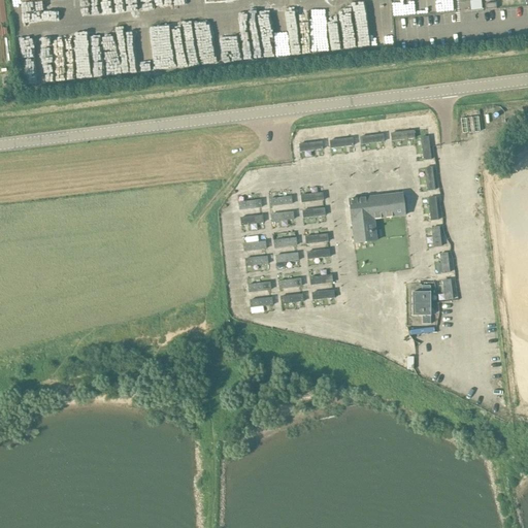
[(471,189),(470,182),(450,184),(450,191),(471,189)]
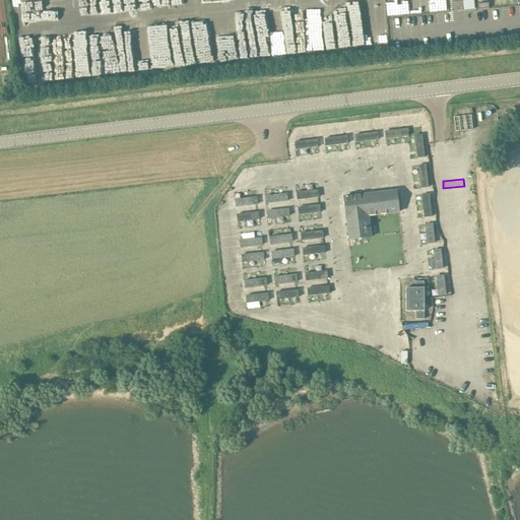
[(436,189),(435,182),(413,185),(414,192),(436,189)]
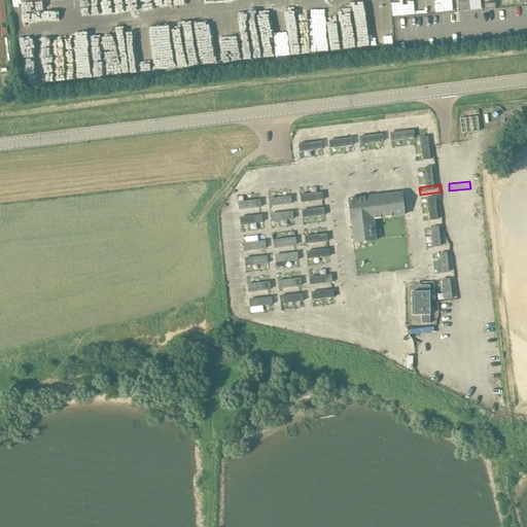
[(321,192),(300,195),(301,203),(322,201),(321,192)]
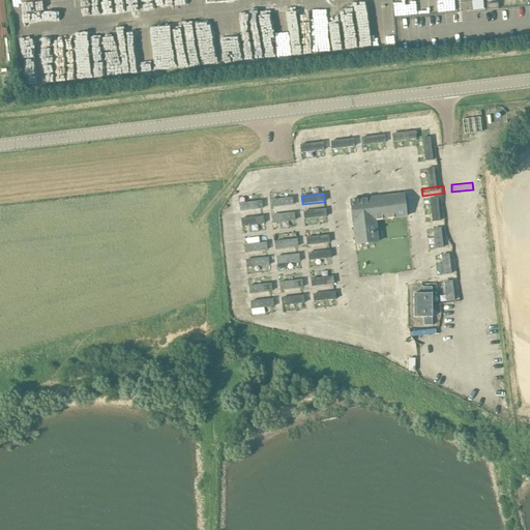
[(355,244),(364,243),(378,242),(375,221),(406,216),(403,195),(350,201),(355,244)]
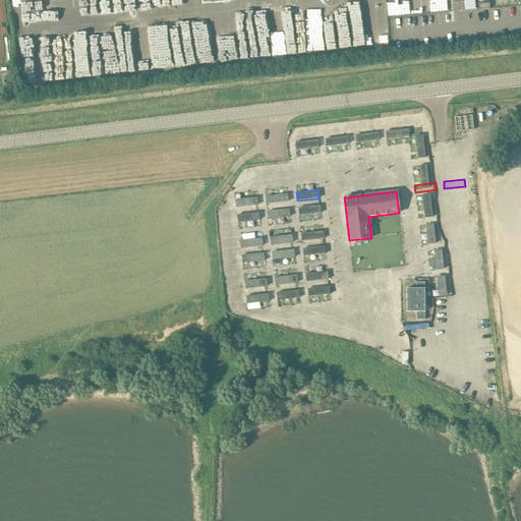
[(287,193),(266,196),(267,205),(288,201),(287,193)]
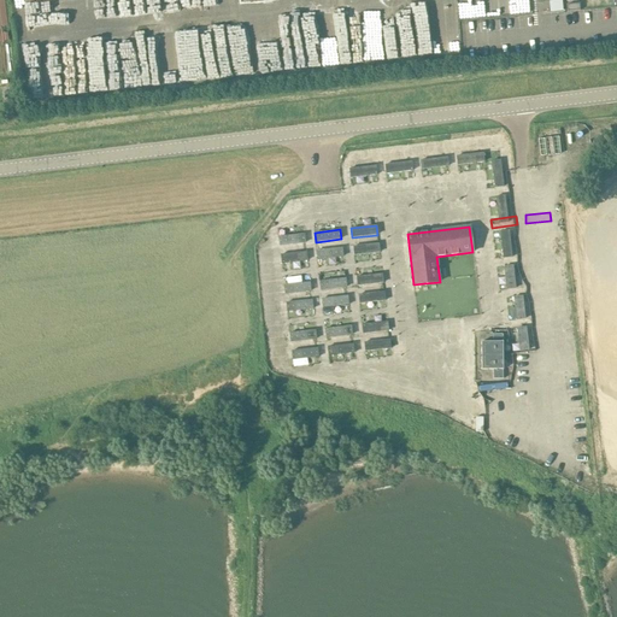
[(304,234),(278,236),(280,246),(305,244),(304,234)]
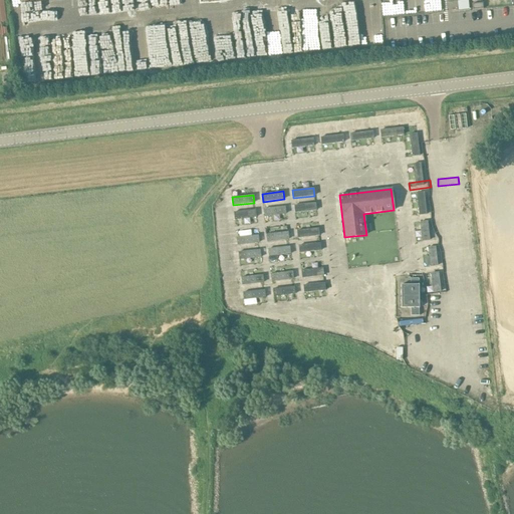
[(315,203),(294,205),(295,213),(316,210),(315,203)]
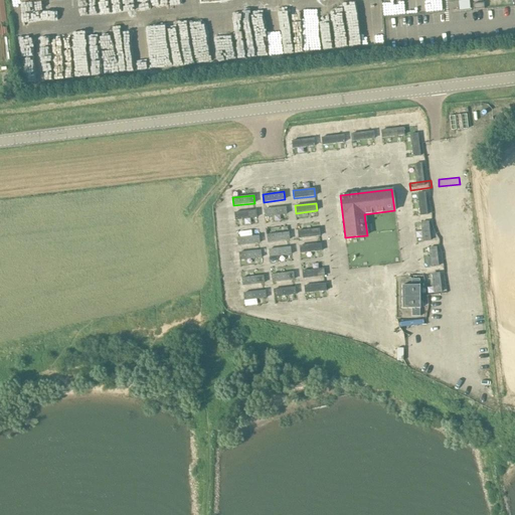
[(463,210),(463,203),(442,205),(443,212),(463,210)]
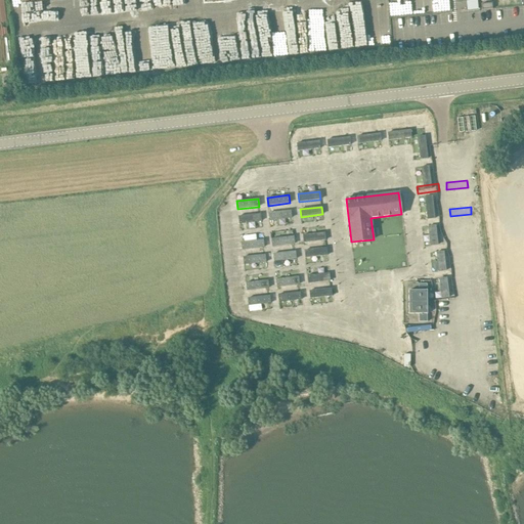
[(290,210),(268,213),(269,221),(291,218),(290,210)]
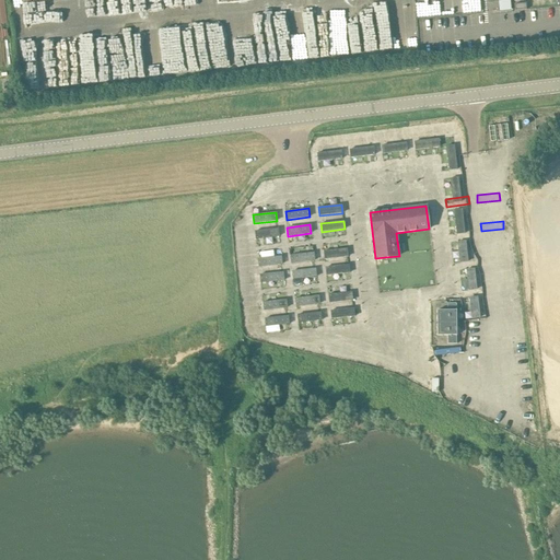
[(473,232),(471,224),(450,228),(450,235),(473,232)]
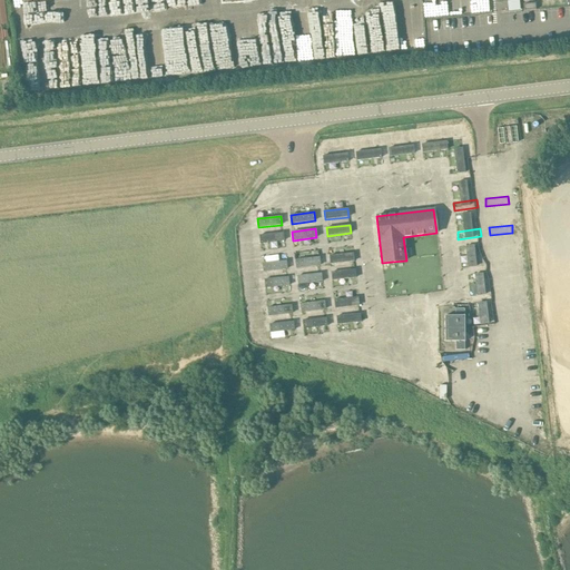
[(283,233),(259,235),(261,244),(284,241),(283,233)]
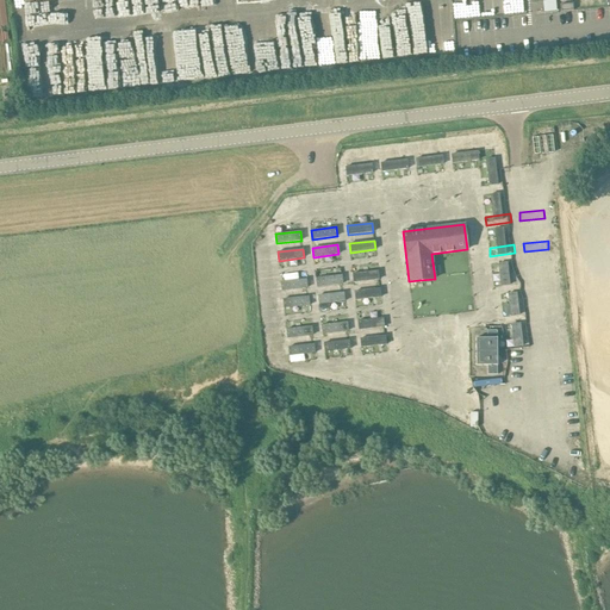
[(551,267),(549,259),(526,261),(526,269),(551,267)]
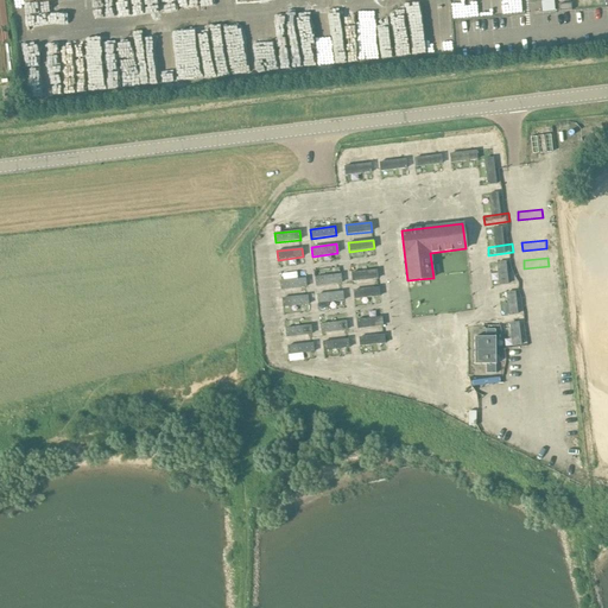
[(515,270),(514,261),(489,265),(491,272),(515,270)]
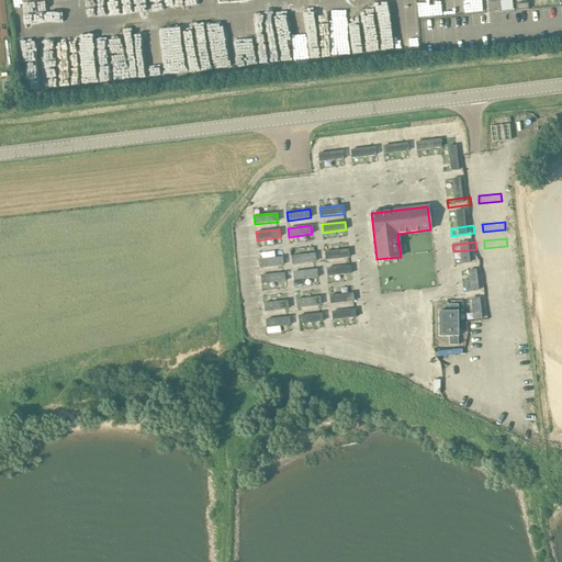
[(348,249),(325,251),(326,260),(348,258),(348,249)]
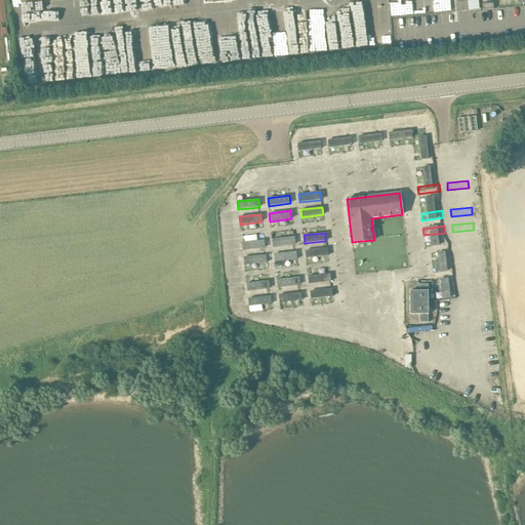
[(293,237),(272,239),(273,247),(294,245),(293,237)]
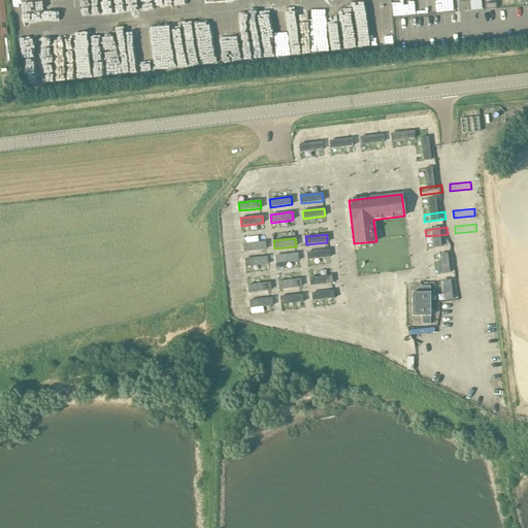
[(265,241),(243,243),(244,252),(266,250),(265,241)]
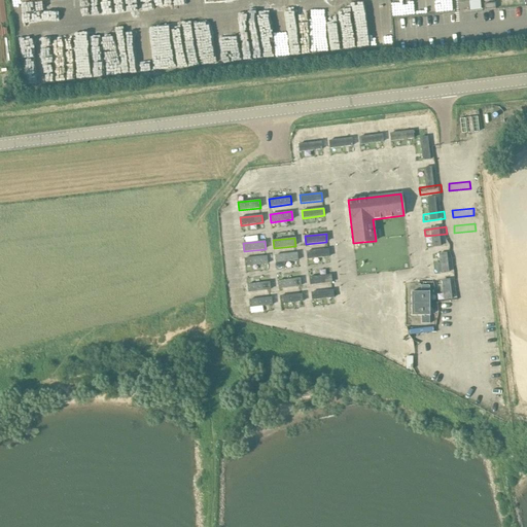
[(327,249),(306,251),(307,259),(328,257),(327,249)]
